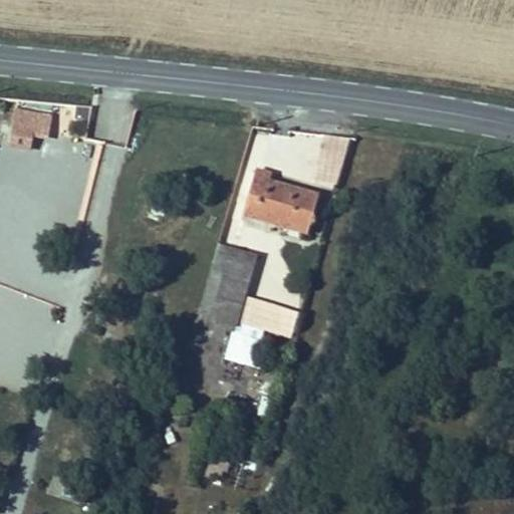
[(49,137),(50,112),(10,109),(8,147),(31,149),(32,136),(49,137)]
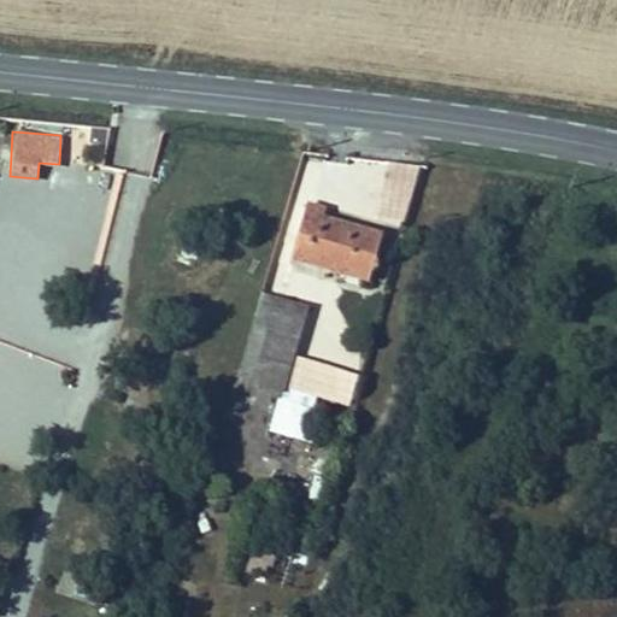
[(306,205),(291,259),(369,282),(382,236),(324,219),(327,211),(306,205)]
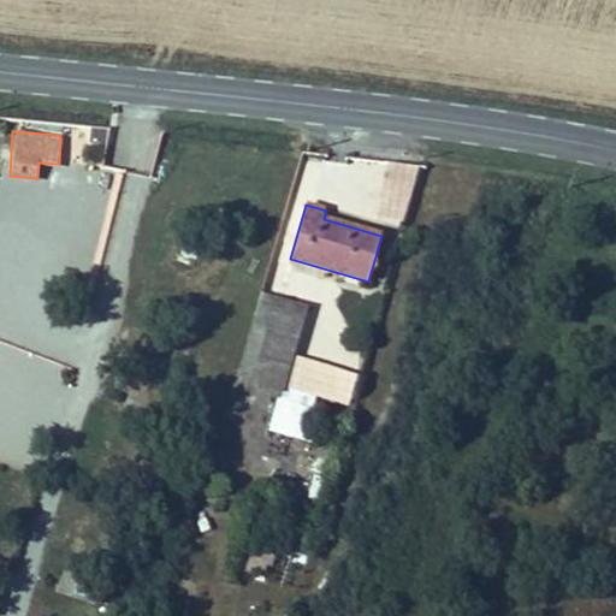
[(279,298),(261,294),(238,375),(255,380),(279,298)]
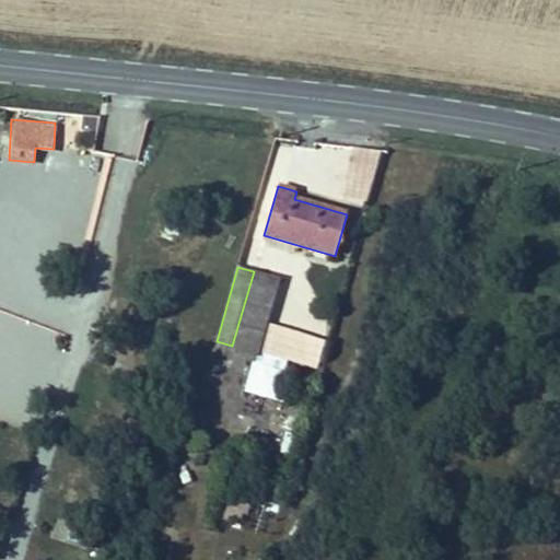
[(280,279),(254,271),(232,346),(258,353),(280,279)]
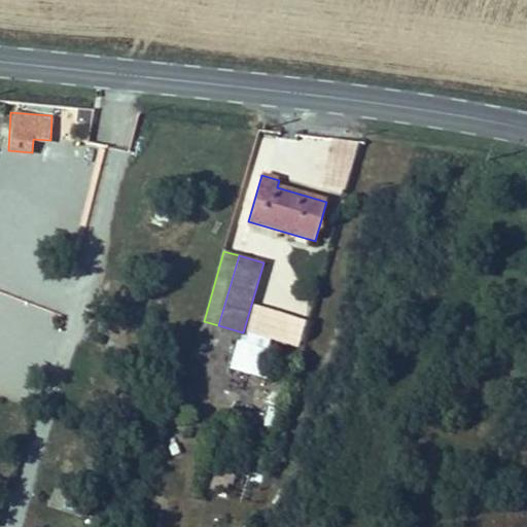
[(238,342),(230,369),(270,380),(277,353),(238,342)]
